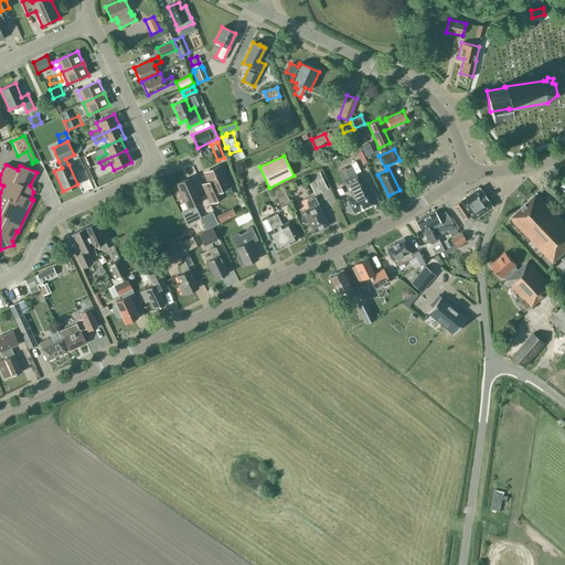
[(221,196),(232,192),(220,166),(205,172),(210,181),(203,183),(205,189),(212,202),(221,198),(221,196)]
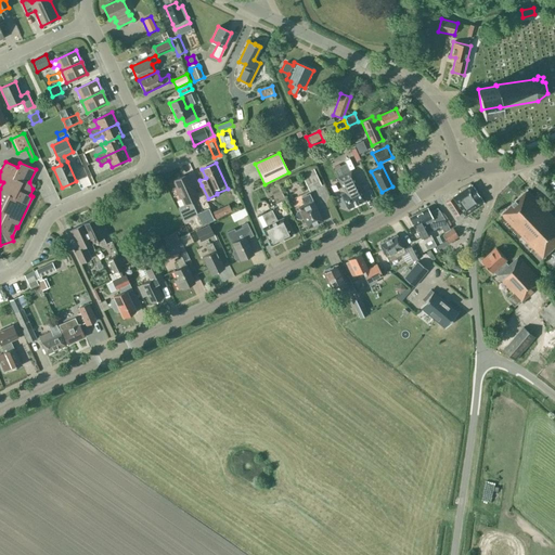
[(339,198),(338,202),(340,207),(344,208),(347,206),(347,208),(365,199),(359,185),(357,186),(356,182),(357,182),(351,170),(350,171),(346,164),(334,169),(338,177),(337,177),(343,189),(345,192),(340,194),(343,197),(339,198)]
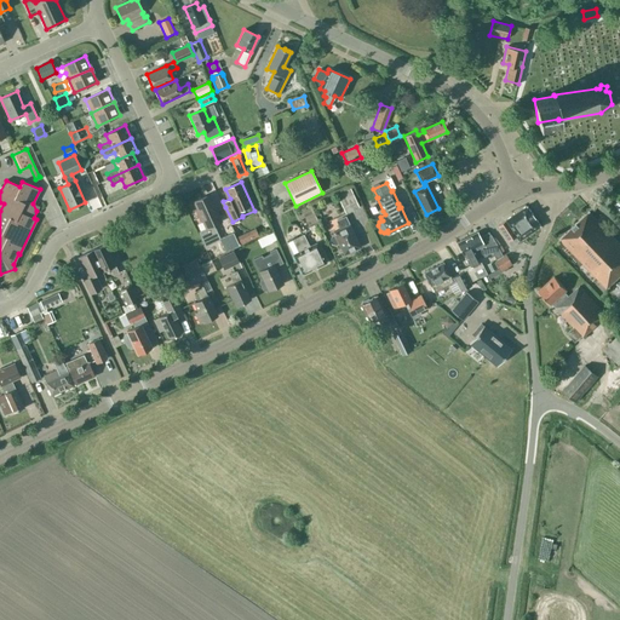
[(339,200),(345,213),(359,207),(352,194),(350,188),(337,195),(339,200)]
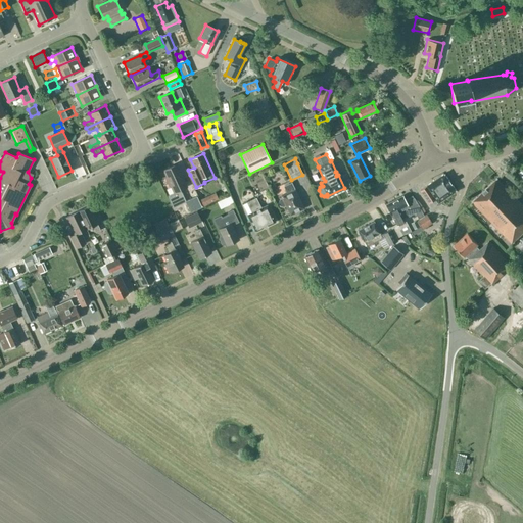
[(171,186),(174,193),(168,195),(174,207),(173,207),(175,212),(187,206),(185,202),(186,201),(180,189),(187,186),(177,163),(163,171),(167,177),(165,178),(169,186),(171,186)]
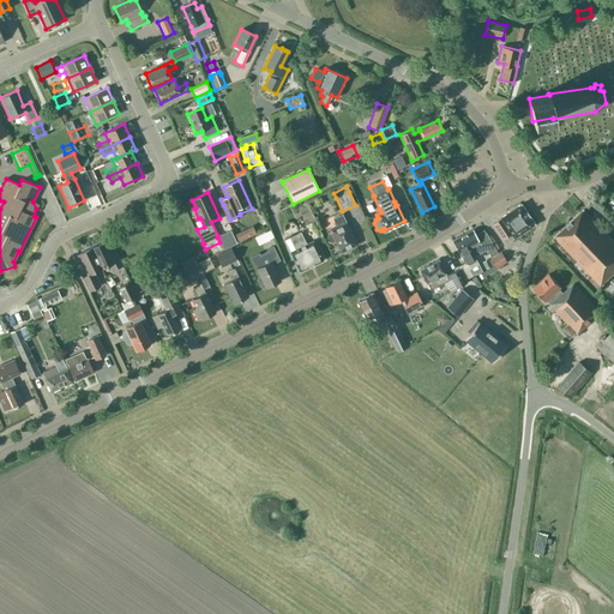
[(521,204),(500,218),(493,223),(506,244),(523,232),(535,223),(521,204)]
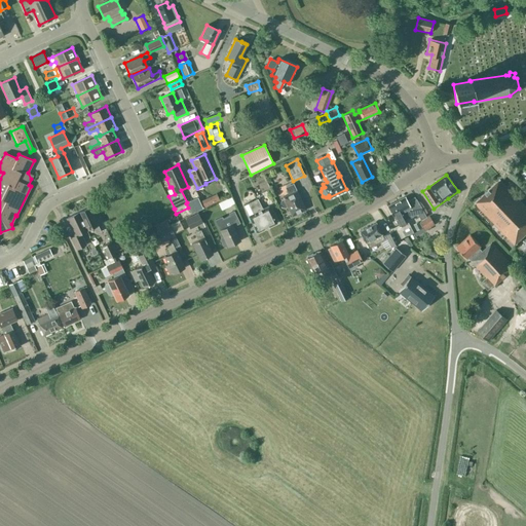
[(476,203),(515,245),(525,233),(525,207),(500,180),(475,203),(476,203)]
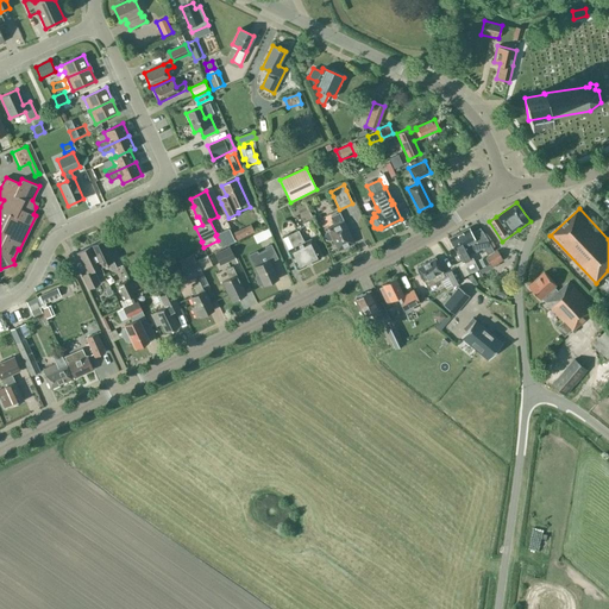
[(338,213),(331,217),(336,225),(327,228),(328,231),(326,232),(324,236),(326,240),(331,242),(333,240),(338,250),(353,243),(345,226),(344,227),(341,223),(343,221),(338,213)]
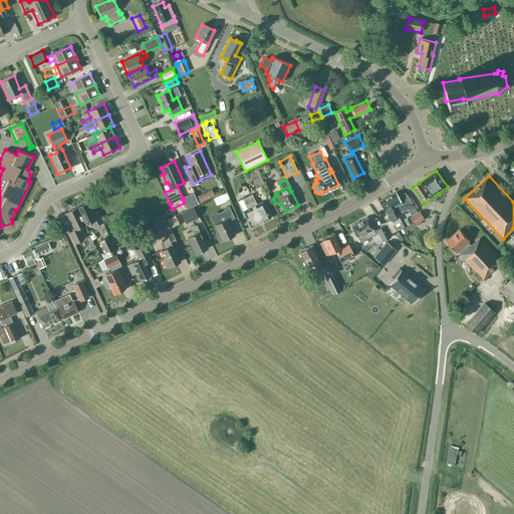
[(211,190),(196,197),(200,204),(214,196),(211,190)]
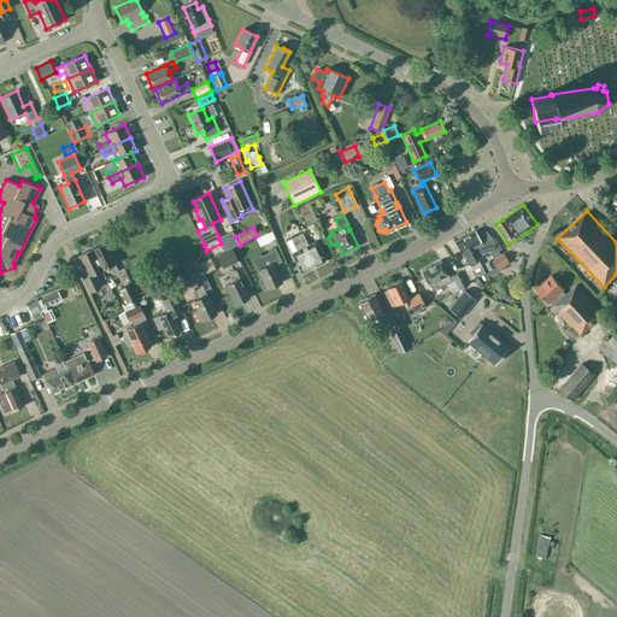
[(479,238),(475,230),(465,236),(477,257),(489,251),(493,258),(499,256),(493,241),(487,234),(479,238)]
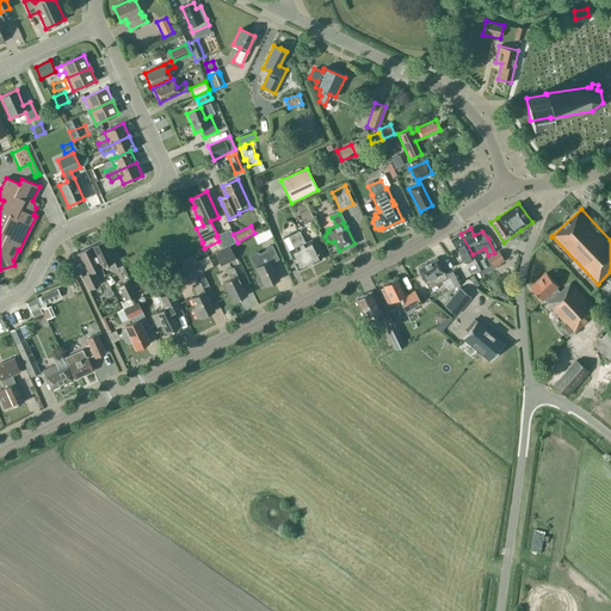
[(254,236),(258,245),(269,240),(269,239),(272,236),(269,229),(254,236)]
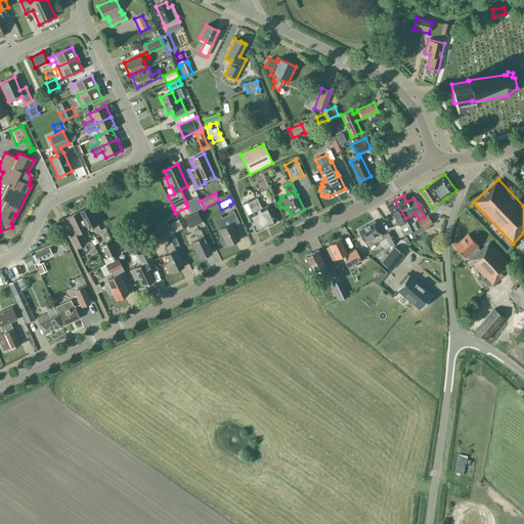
[(267,206),(261,208),(257,198),(247,203),(252,213),(248,215),(256,231),(275,222),(267,206)]
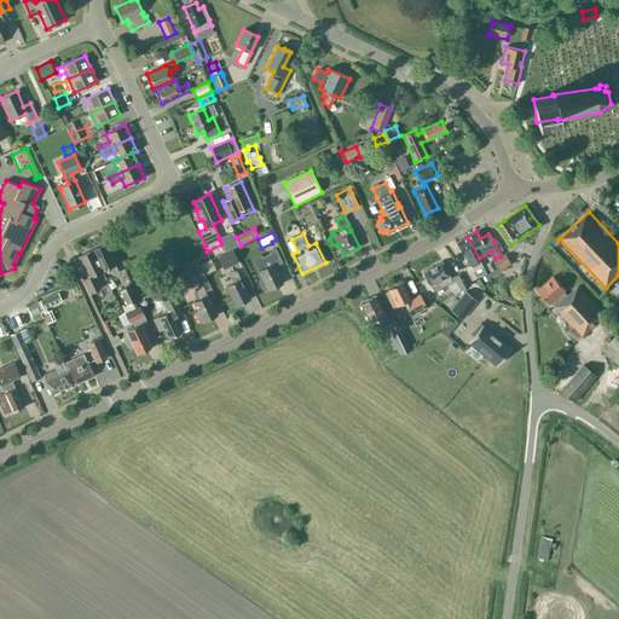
[(469,282),(486,273),(482,266),(479,258),(467,237),(457,242),(469,265),(462,267),(463,271),(469,282)]
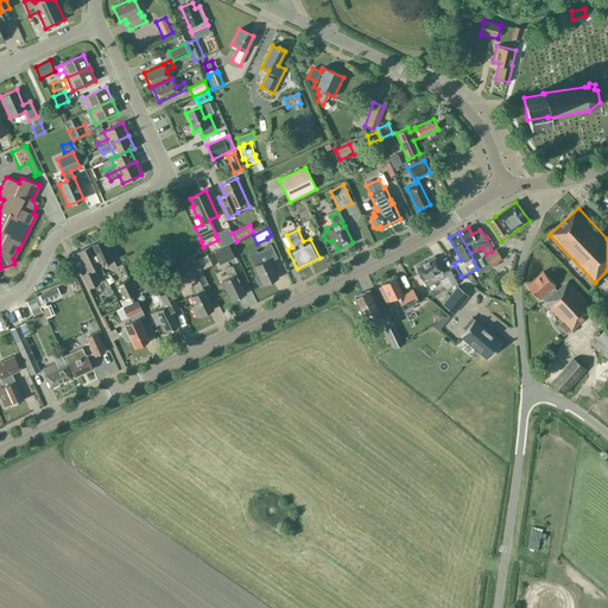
[(116,267),(103,240),(90,246),(101,266),(108,263),(112,271),(116,267)]
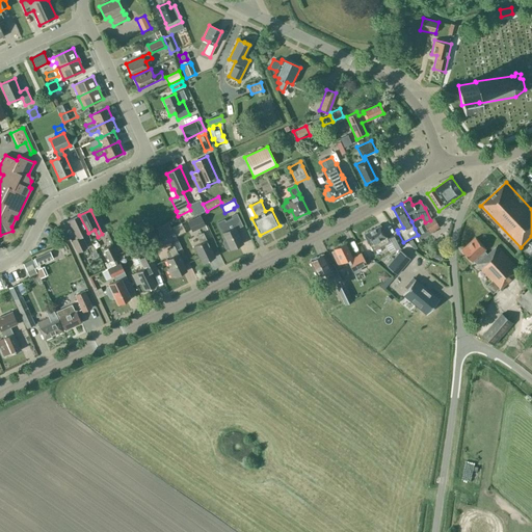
[(231,247),(231,249),(243,243),(236,229),(242,225),(237,213),(231,216),(232,218),(224,221),(224,219),(216,222),(224,239),(223,240),(223,242),(227,248),(229,248),(231,247)]
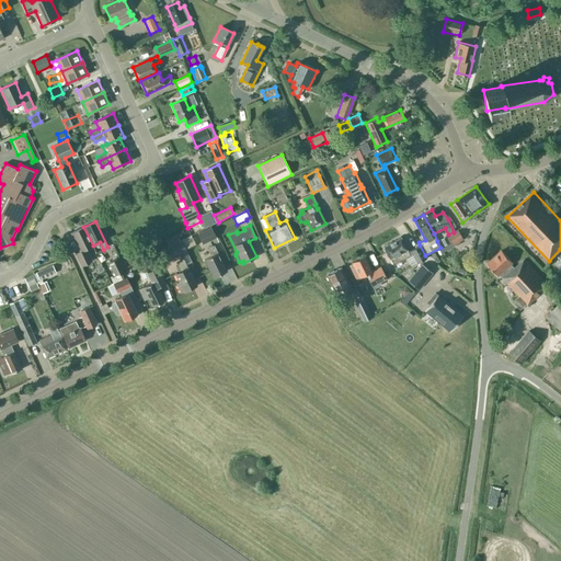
[(83,227),(72,232),(81,251),(76,253),(82,266),(92,261),(87,249),(93,245),(83,227)]
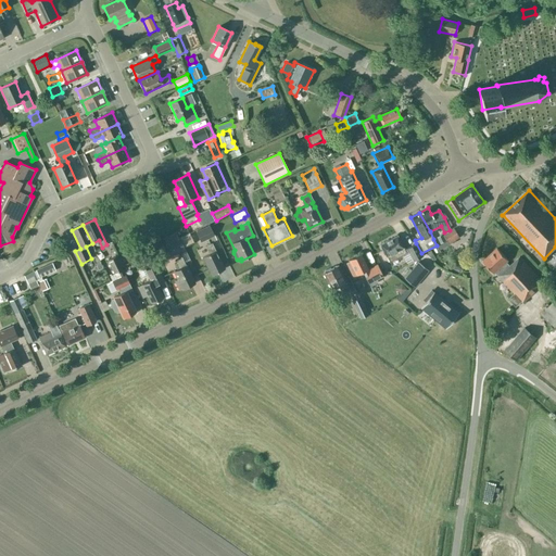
[(214,236),(210,225),(196,231),(200,242),(214,236)]
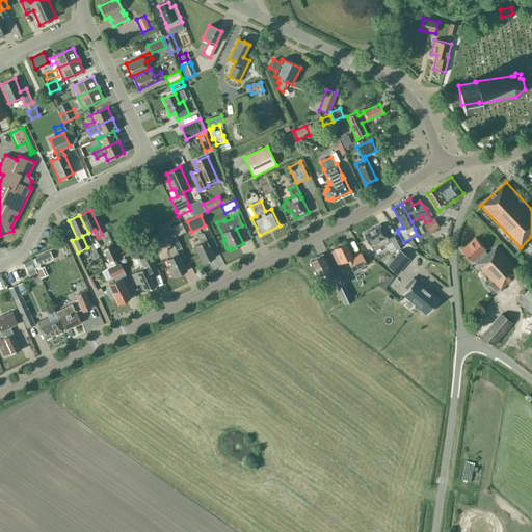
[(425,224),(430,234),(440,228),(434,219),(425,224)]
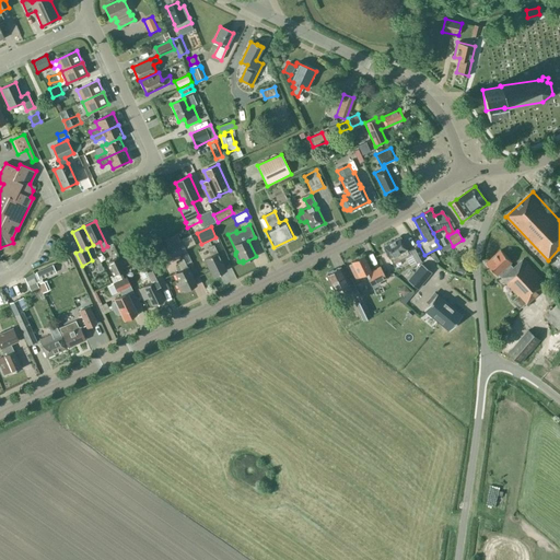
[(177,234),(164,241),(167,247),(173,257),(179,254),(182,259),(176,261),(177,265),(176,265),(178,271),(175,273),(178,281),(176,283),(181,292),(183,290),(184,291),(196,284),(188,267),(187,268),(185,264),(190,261),(185,251),(181,241),(177,234)]
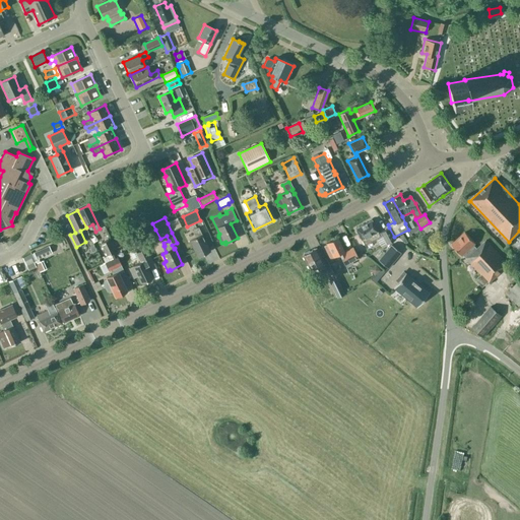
[(377,232),(372,220),(355,229),(362,240),(364,245),(380,237),(377,232)]
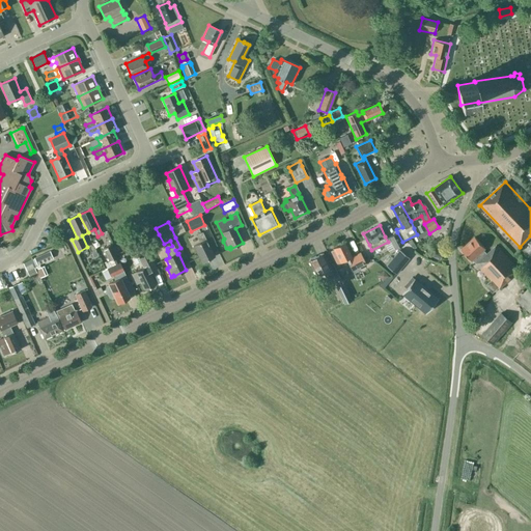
[(119,228),(113,231),(118,241),(124,238),(119,228)]
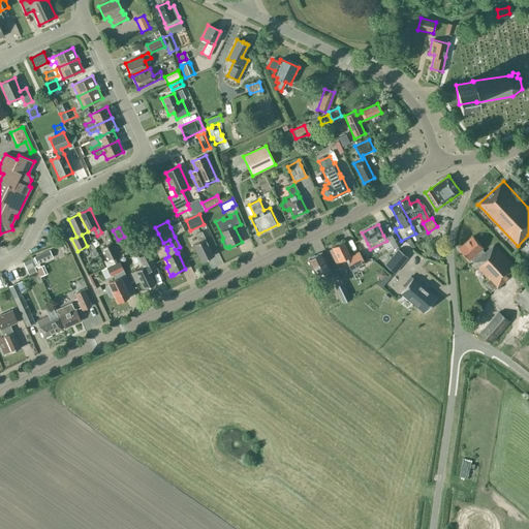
[(199,242),(193,245),(200,261),(214,255),(201,231),(195,235),(199,242)]
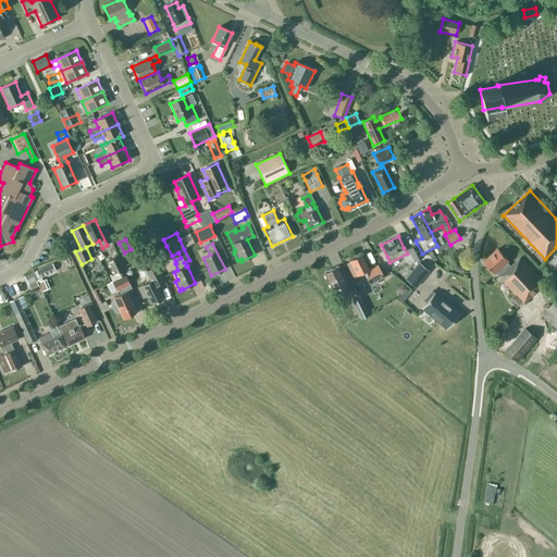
[(407,248),(413,261),(423,256),(422,254),(417,244),(407,248)]
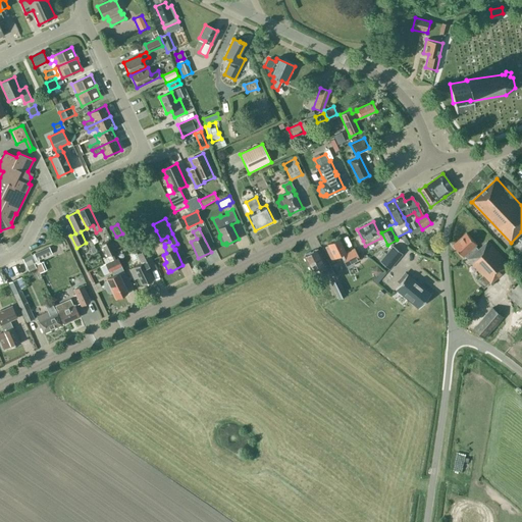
[(464,256),(465,255),(468,259),(483,275),(477,280),(484,288),(489,282),(490,283),(505,271),(504,270),(510,265),(487,241),(475,253),(472,249),(477,244),(467,232),(454,245),(464,256)]
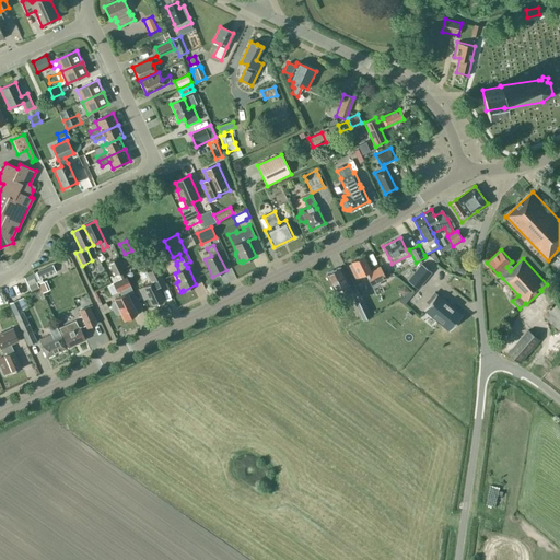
[(125,256),(128,263),(137,258),(135,252),(125,256)]
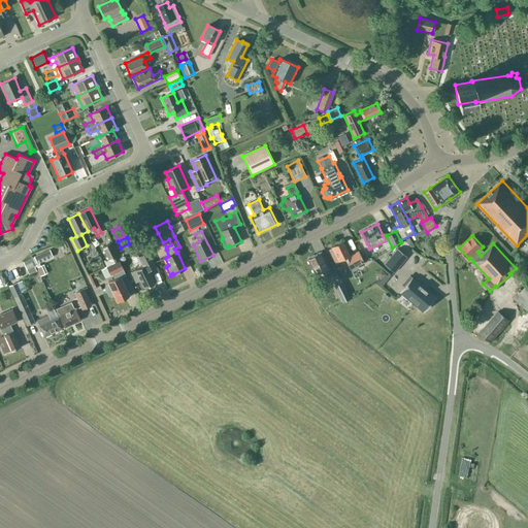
[(415,251),(416,250),(409,238),(405,241),(415,251)]
